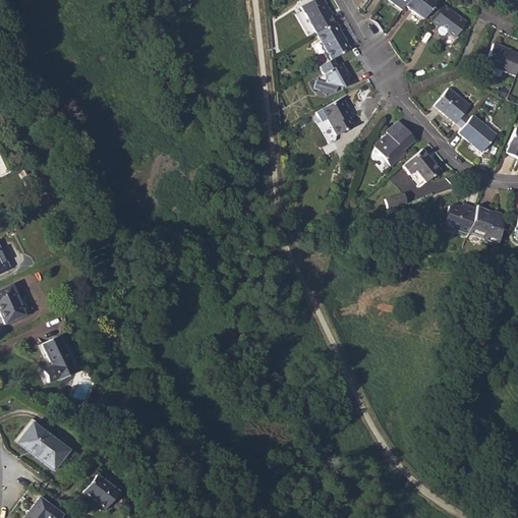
[(308,11),(319,32),(336,21),(333,15),(336,13),(328,0),(314,0),(312,1),(315,7),(308,11)]
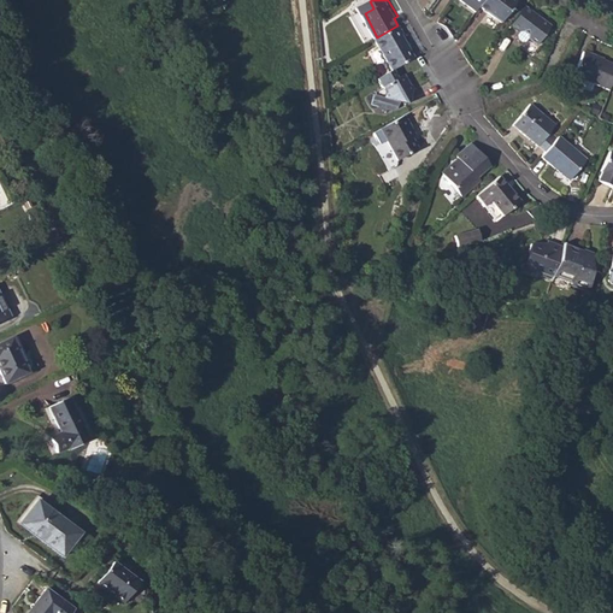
[(488,0),(485,3),(508,21),(524,0),(488,0)]
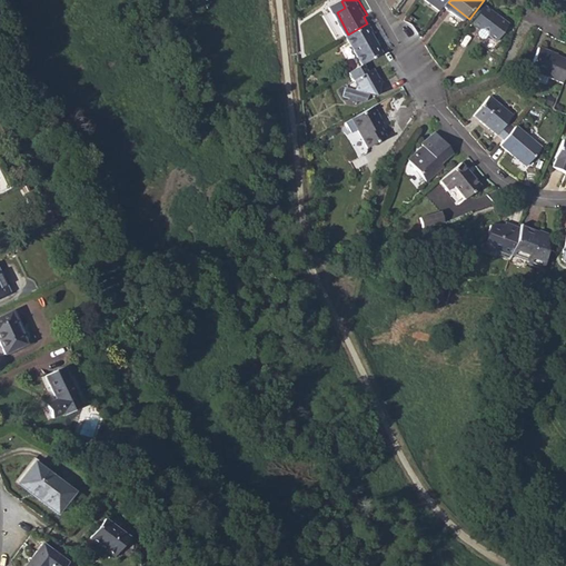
[(494,30),(504,38),(517,20),(493,1),(479,19),(486,25),(489,23),(495,27),(494,30)]
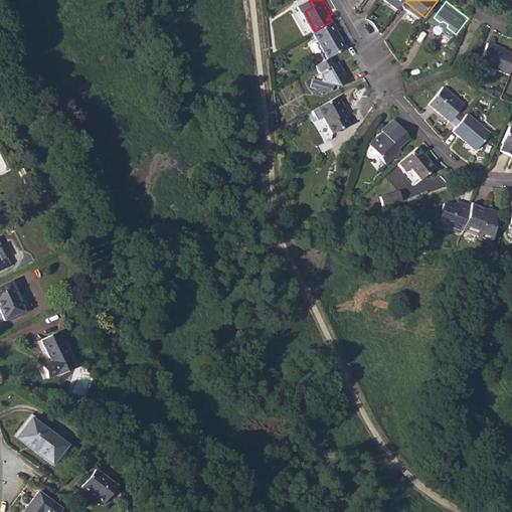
[(315,31),(330,58),(332,57),(348,48),(338,30),(340,28),(335,20),(332,21),(315,31)]
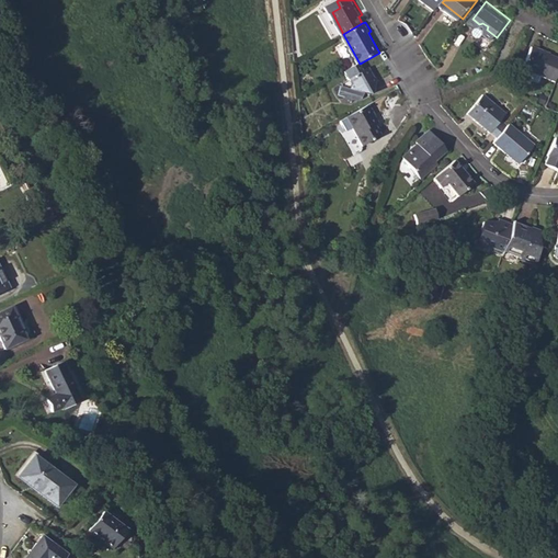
[(546,72),(557,77),(557,52),(535,42),(525,64),(546,72)]
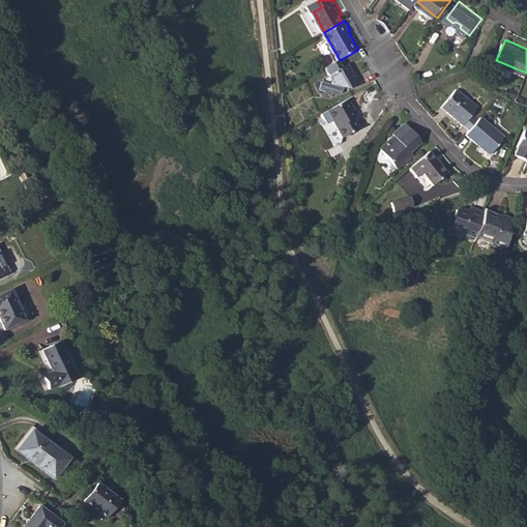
[(345,65),(342,59),(340,60),(327,66),(331,74),(324,78),(321,87),(327,90),(333,86),(344,90),(345,85),(351,87),(354,86),(358,71),(355,69),(346,67),(345,65)]
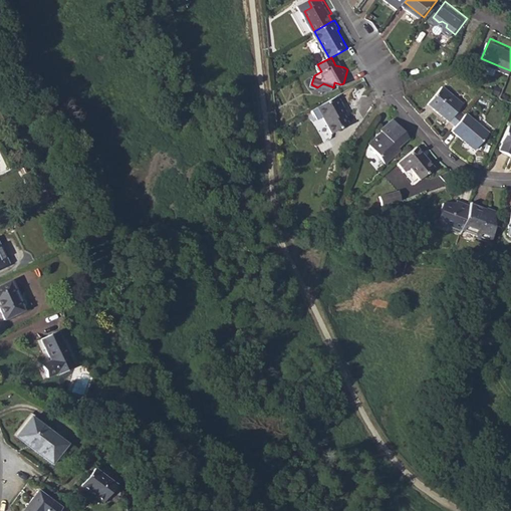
[(500,66),(486,60),(483,67),(497,73),(500,66)]
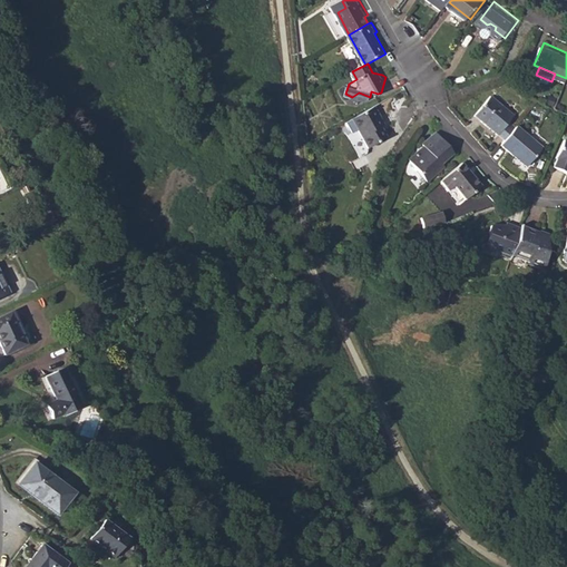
[(475,111),(498,132),(515,113),(491,93),(475,111)]
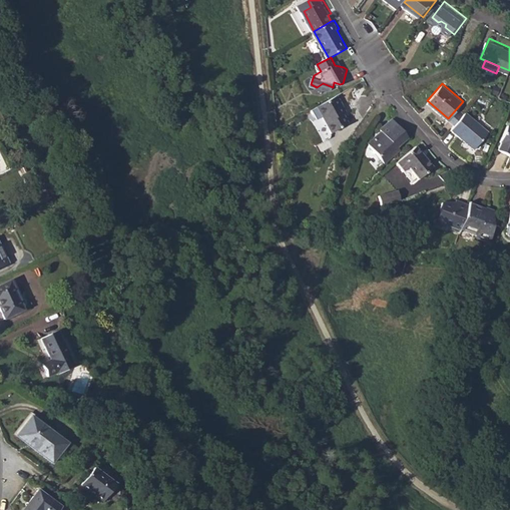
[(318,107),(332,132),(350,123),(344,113),(345,112),(343,106),(344,105),(339,95),(318,107)]
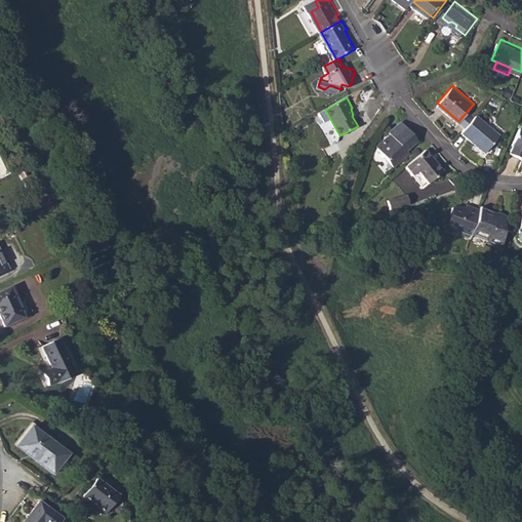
[(460,131),(484,152),(498,135),(476,115),(460,131)]
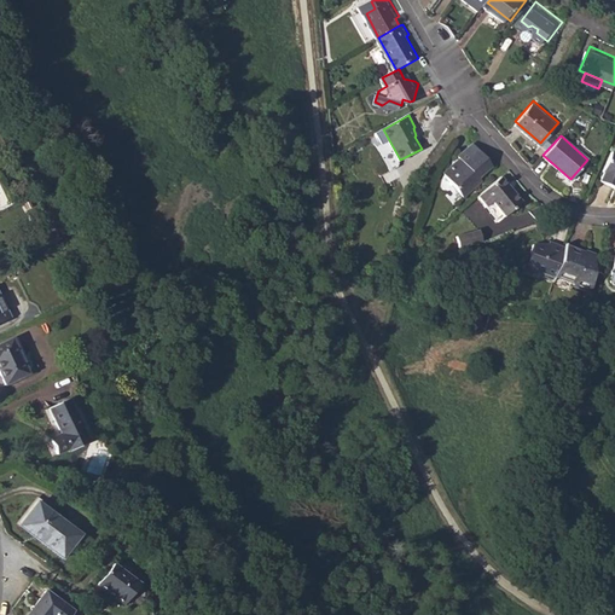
[(460,157),(451,164),(453,167),(445,173),(463,196),(481,181),(477,177),(493,164),(474,143),(458,155),(460,157)]
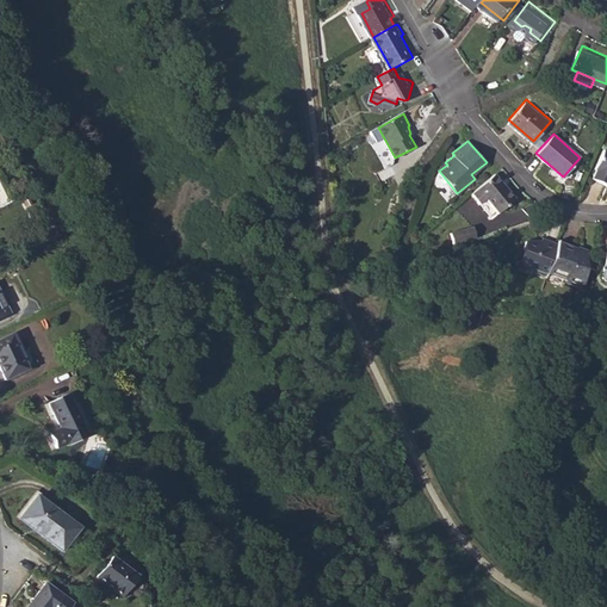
[(594,178),(606,184),(606,148),(605,148),(595,168),(598,168),(594,178)]
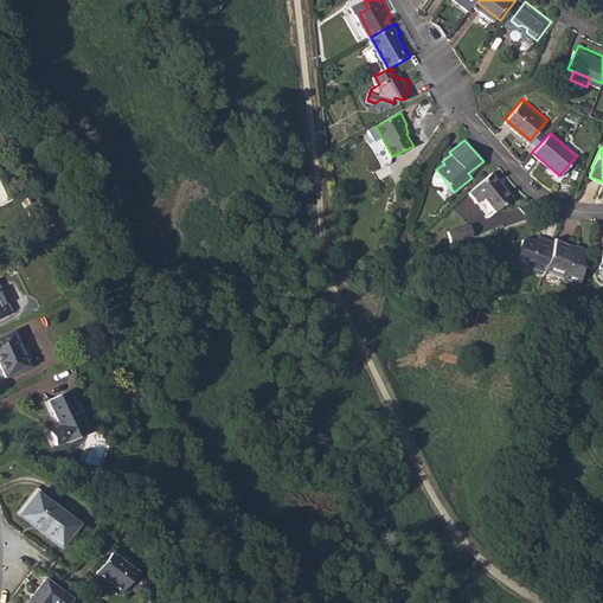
[(470,191),(478,200),(482,196),(493,207),(510,193),(492,172),(470,191)]
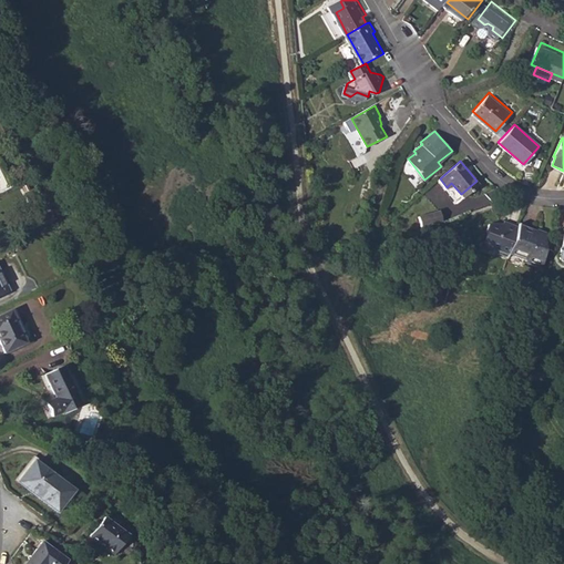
[(455,198),(461,194),(451,183),(447,187),(455,198)]
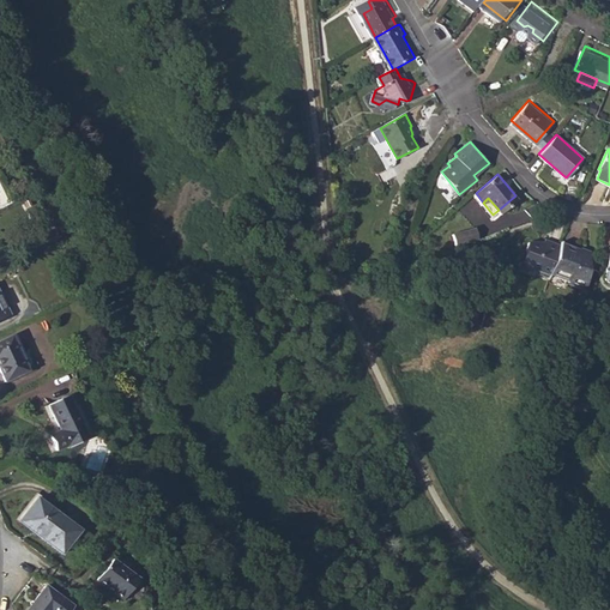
[(476,224),(453,231),(457,242),(479,235),(476,224)]
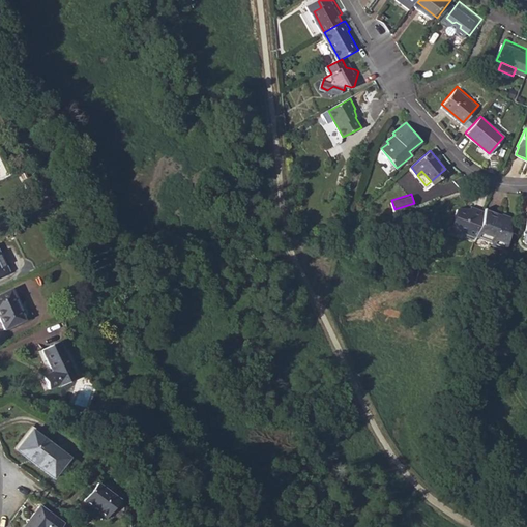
[(461,236),(471,239),(473,235),(482,210),(482,209),(470,204),(468,209),(465,210),(463,208),(460,210),(455,208),(450,222),(452,227),(456,228),(458,233),(462,234),(461,236)]
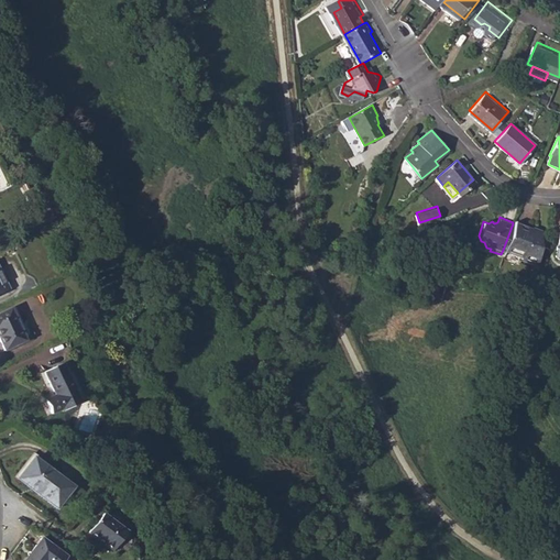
[(520,259),(536,264),(540,233),(531,229),(530,231),(513,223),(503,250),(520,255),(520,259)]
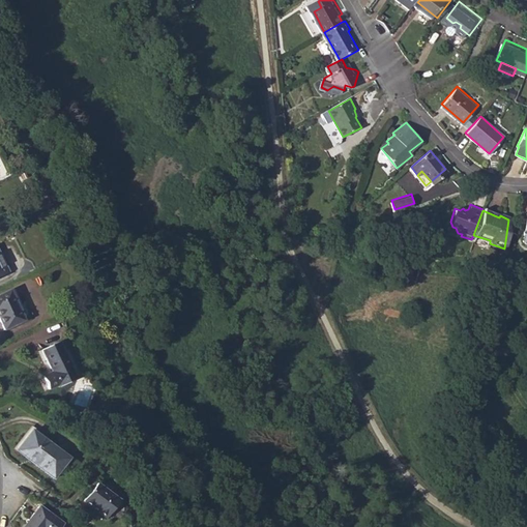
[(0,275),(12,270),(0,244),(0,275)]
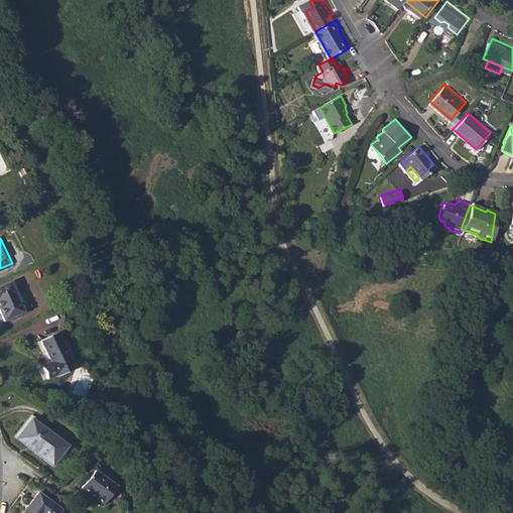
[(13,279),(0,285),(0,301),(8,318),(27,308),(13,279)]
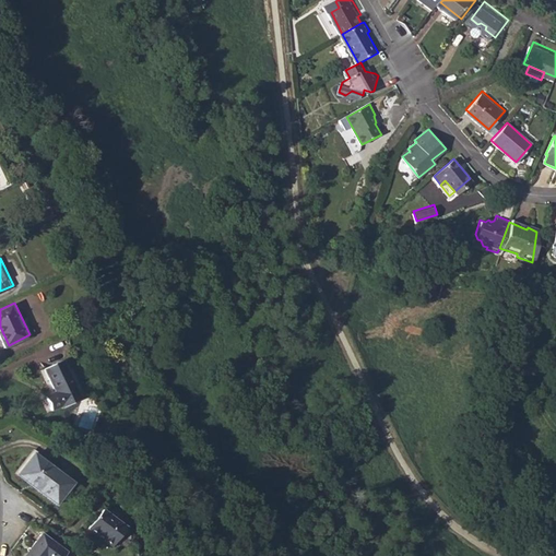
[(64,358),(47,366),(58,389),(48,393),(55,407),(64,403),(66,405),(83,397),(64,358)]
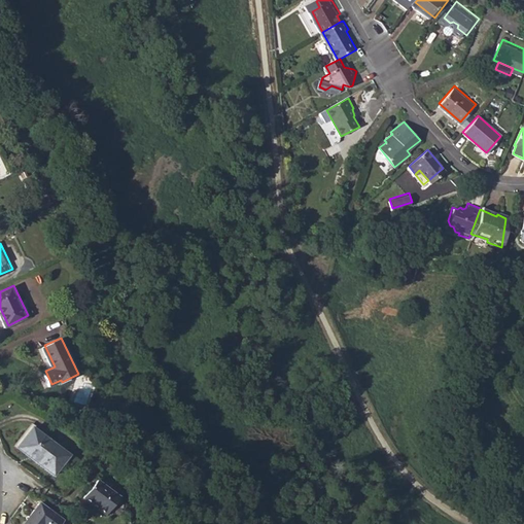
[(40,456),(38,459),(57,473),(72,453),(35,425),(22,442),(40,456)]
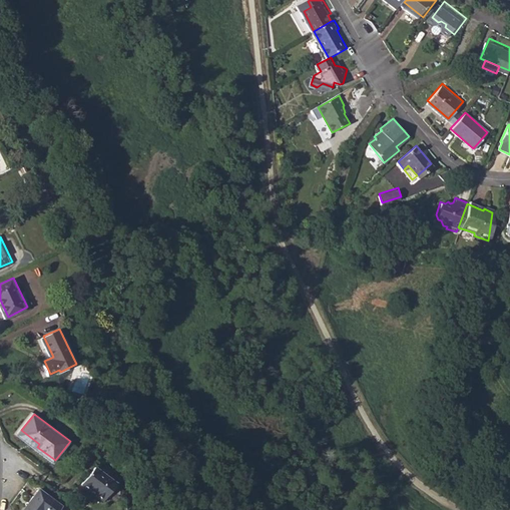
[(19,433),(37,447),(39,444),(21,430),(19,433)]
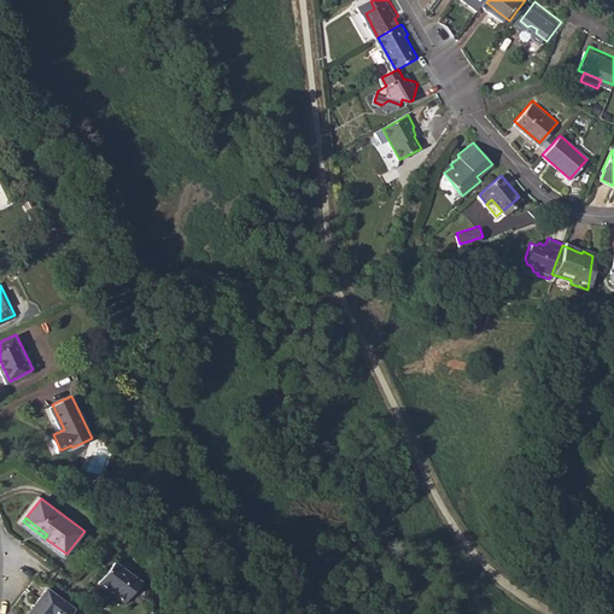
[(116,560),(100,580),(127,600),(141,580),(116,560)]
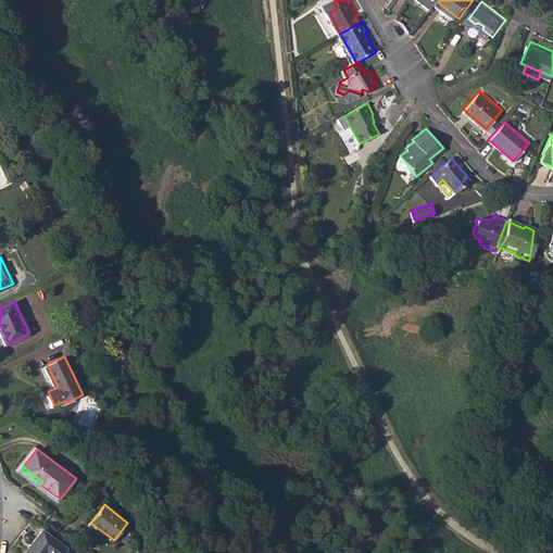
[(44,529),(24,552),(63,552),(68,547),(44,529)]
